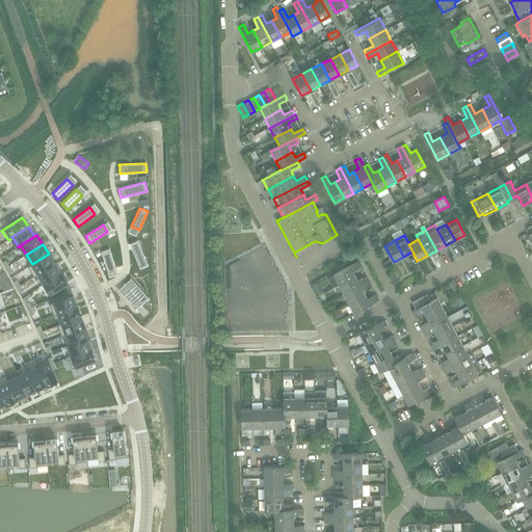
[(140,246),(132,249),(140,268),(149,265),(140,246)]
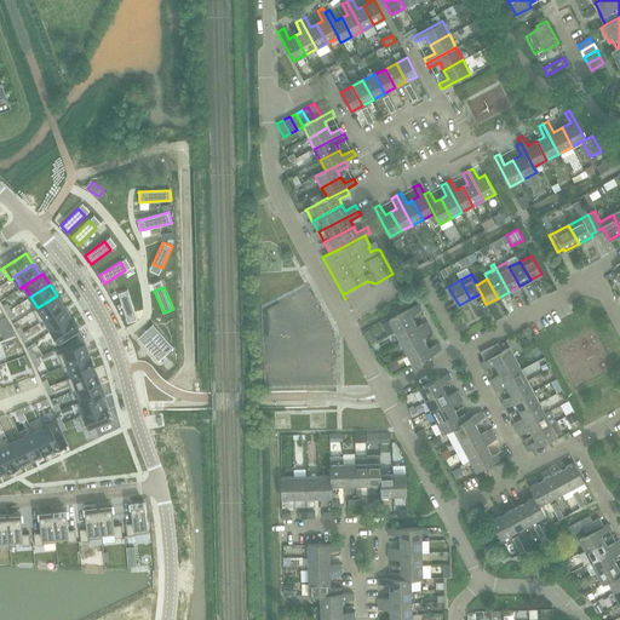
[(127,290),(119,293),(126,316),(135,313),(127,290)]
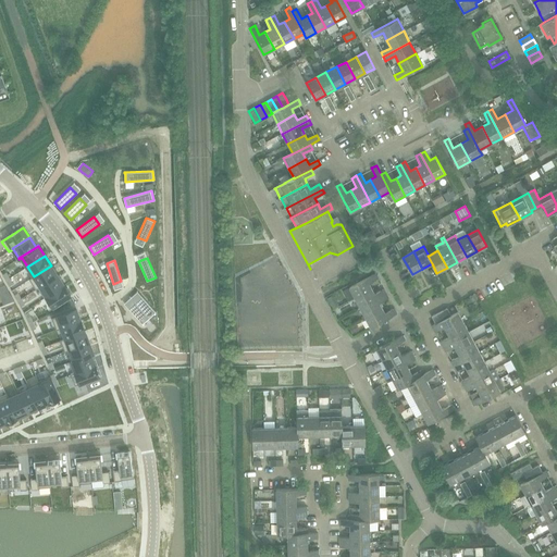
[(34,276),(29,280),(36,289),(38,288),(58,275),(51,265),(34,276)]
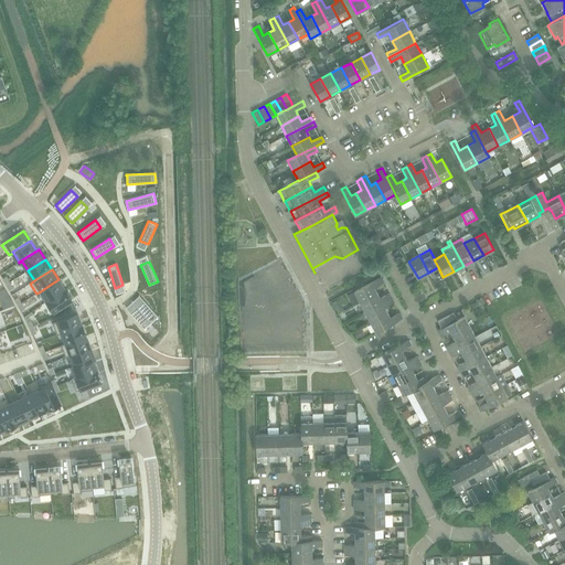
[(354,291),(360,302),(377,292),(374,287),(384,283),(381,277),(354,291)]
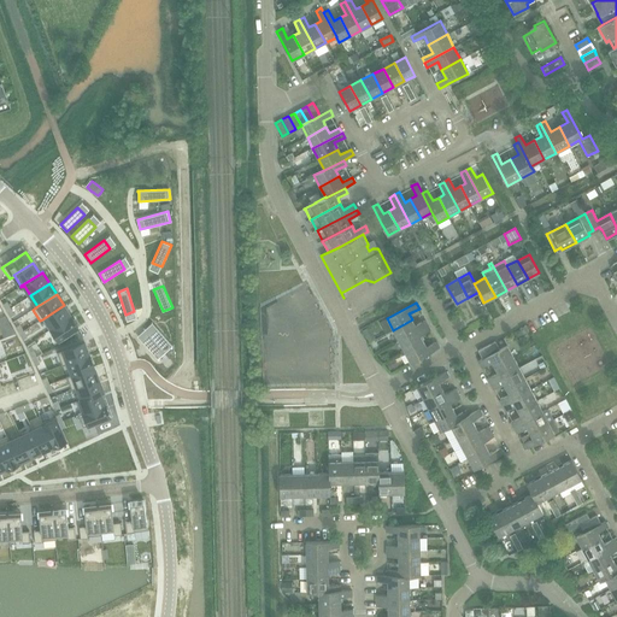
[(64,305),(42,319),(50,330),(71,316),(64,305)]
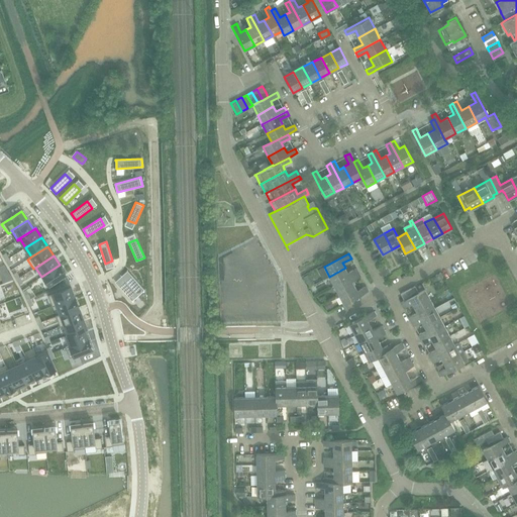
[(60,265),(41,277),(47,286),(66,275),(60,265)]
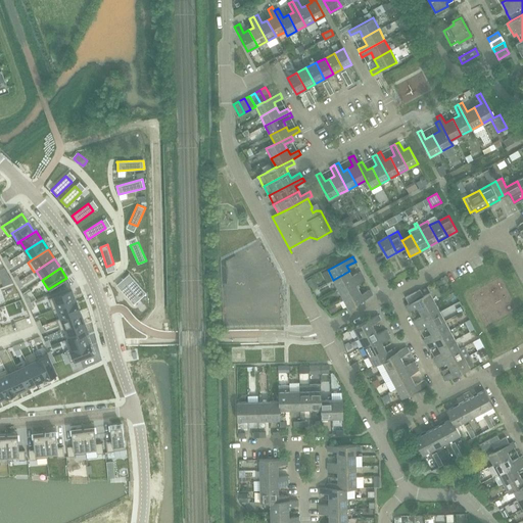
[(333,280),(338,289),(363,276),(361,272),(351,276),(349,271),(333,280)]
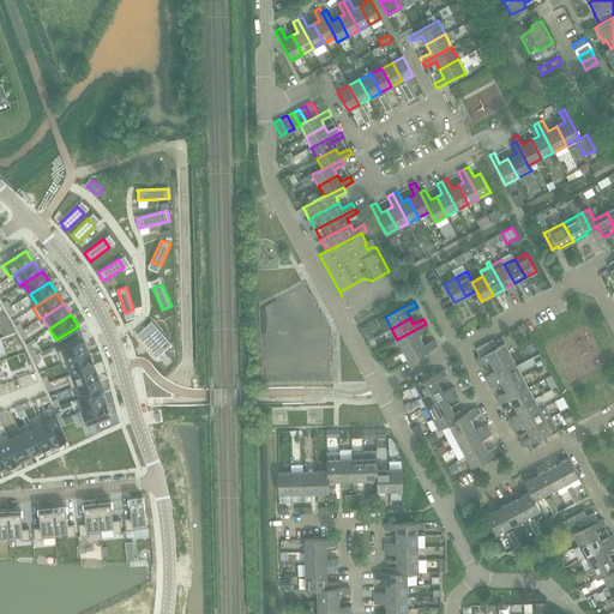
[(397,339),(403,350),(421,339),(419,333),(428,329),(426,324),(397,339)]
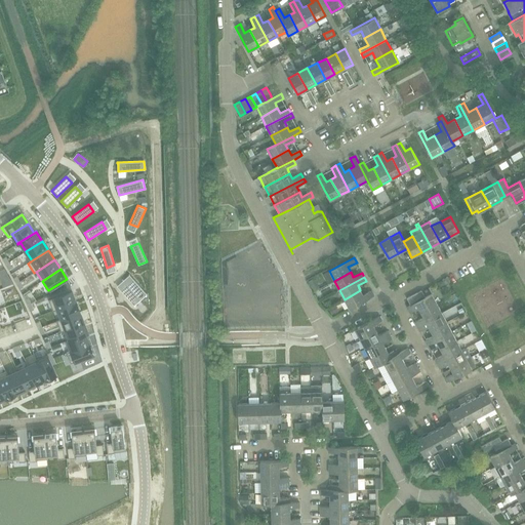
[(133,279),(127,285),(140,299),(147,294),(133,279)]
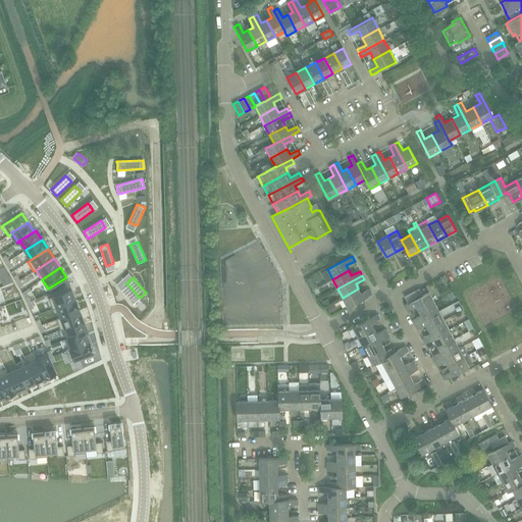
[(126,283),(120,289),(134,304),(140,298),(126,283)]
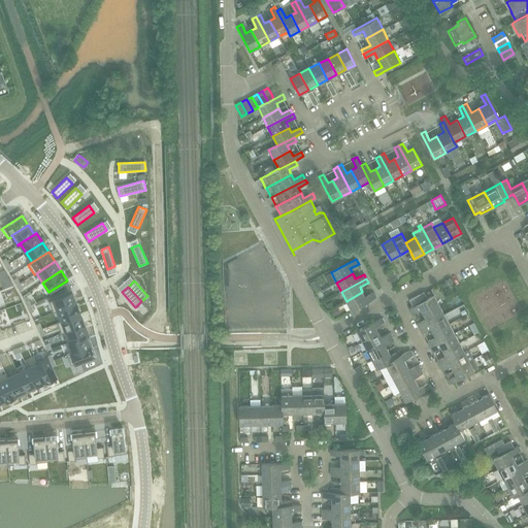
[(362,292),(347,301),(352,310),(376,297),(373,293),(365,297),(362,292)]
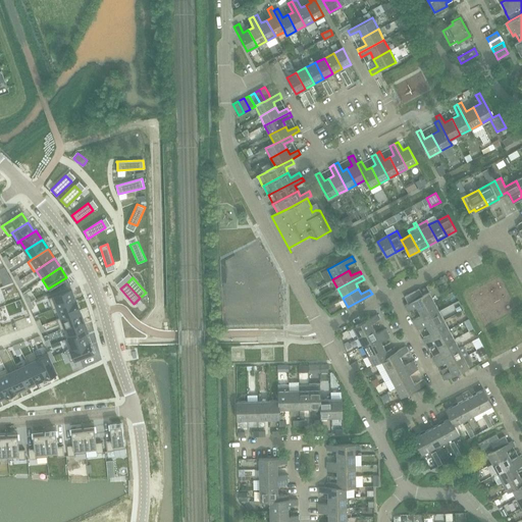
[(416,306),(419,311),(434,302),(429,293),(423,296),(419,289),(405,297),(408,304),(405,305),(408,311),(416,306)]
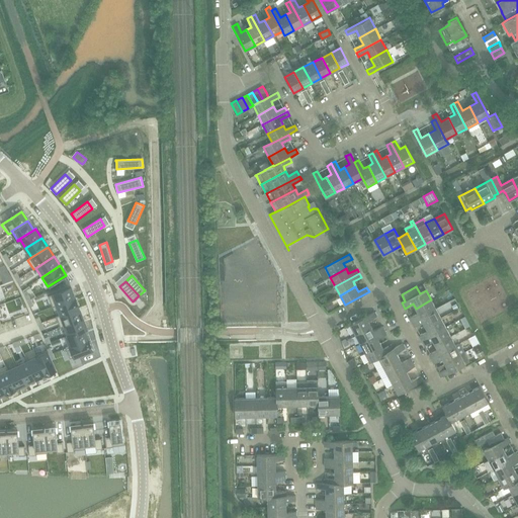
[(71,287),(49,295),(53,307),(57,306),(57,305),(75,297),(71,287)]
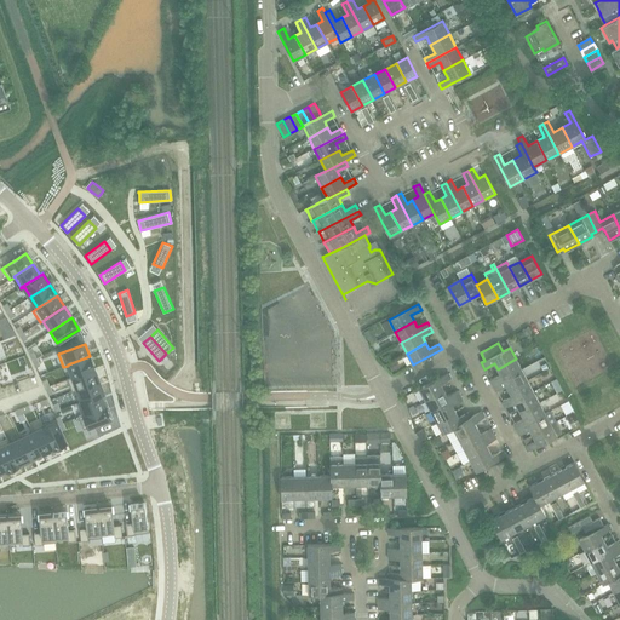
[(90,356),(68,365),(68,366),(73,377),(95,368),(90,356)]
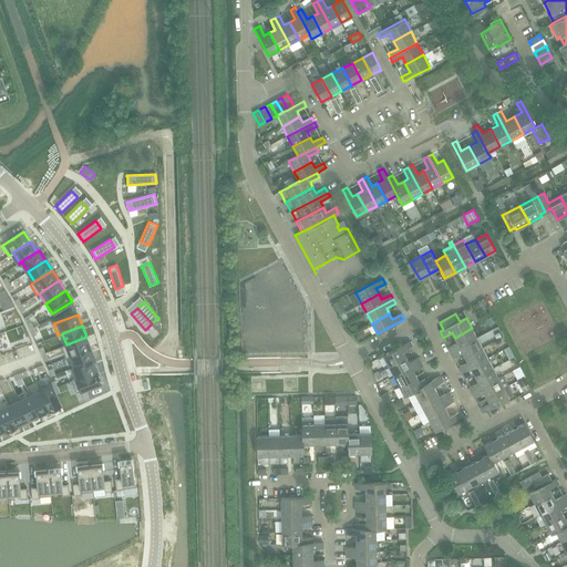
[(447,348),(451,352),(477,338),(472,328),(455,338),(457,342),(447,348)]
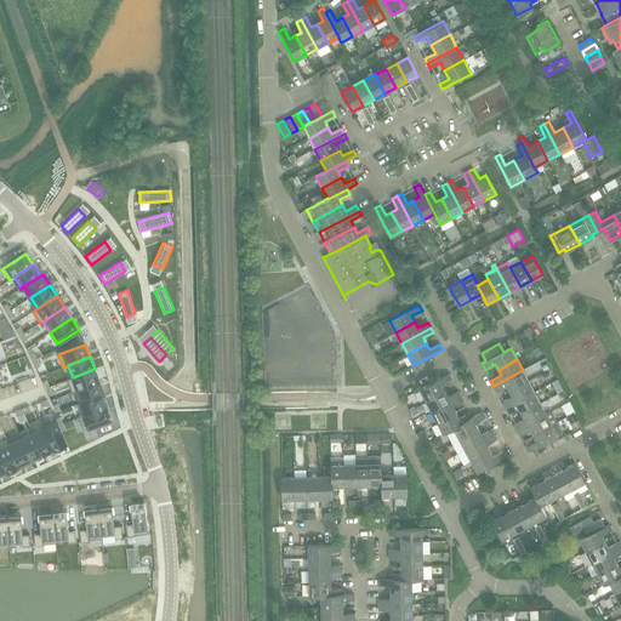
[(73,377),(67,379),(73,392),(78,391),(78,389),(100,381),(95,369),(73,377)]
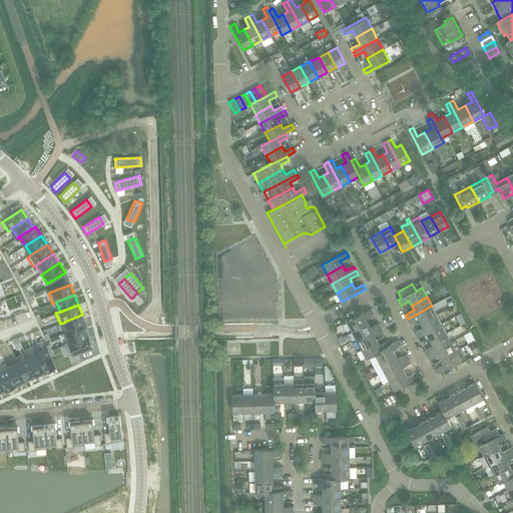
[(419,319),(421,324),(437,315),(432,306),(408,319),(410,324),(419,319)]
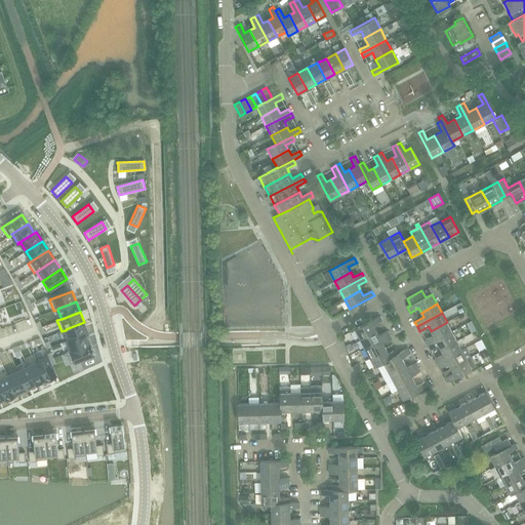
[(355,329),(360,338),(375,330),(373,325),(381,320),(379,316),(355,329)]
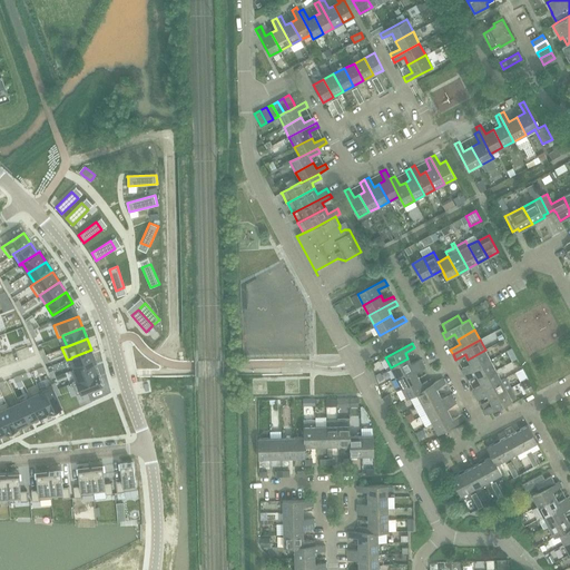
[(91,350),(71,357),(71,359),(76,369),(72,370),(74,370),(96,361),(91,350)]
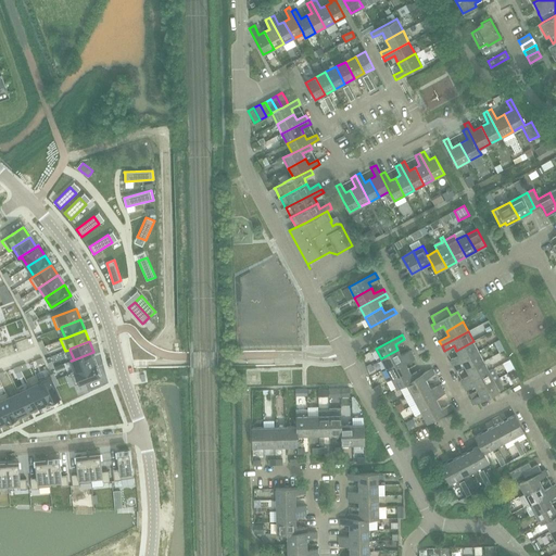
[(450,361),(453,365),(479,352),(474,341),(456,351),(458,355),(450,361)]
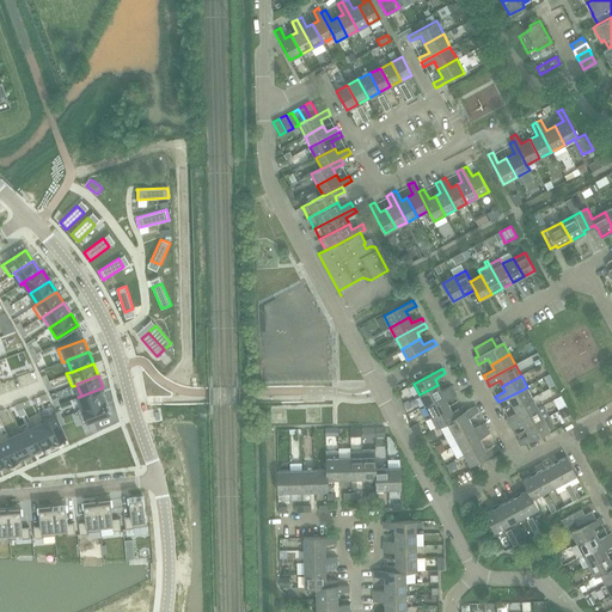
[(420,395),(426,405),(454,390),(452,385),(441,391),(438,385),(420,395)]
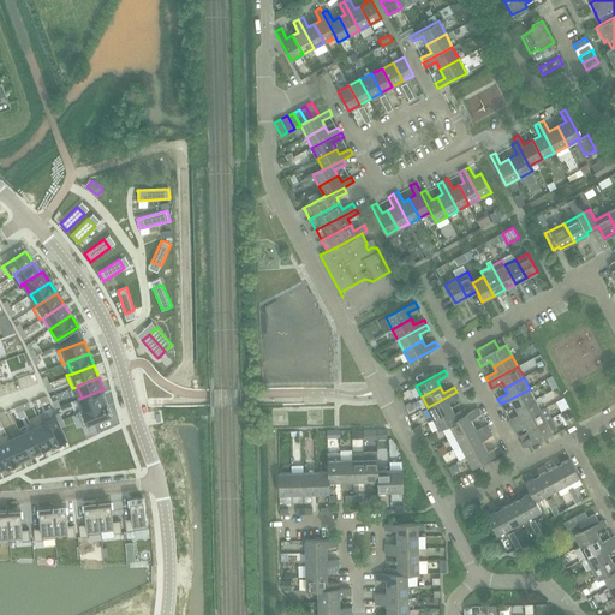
[(103,389),(79,399),(83,411),(105,402),(101,392),(103,390),(103,389)]
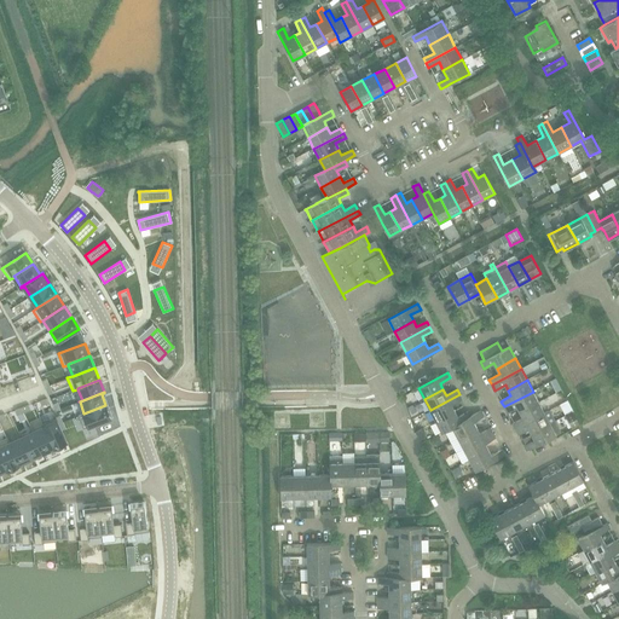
[(518,408),(520,412),(539,403),(533,392),(504,406),(507,412),(518,408)]
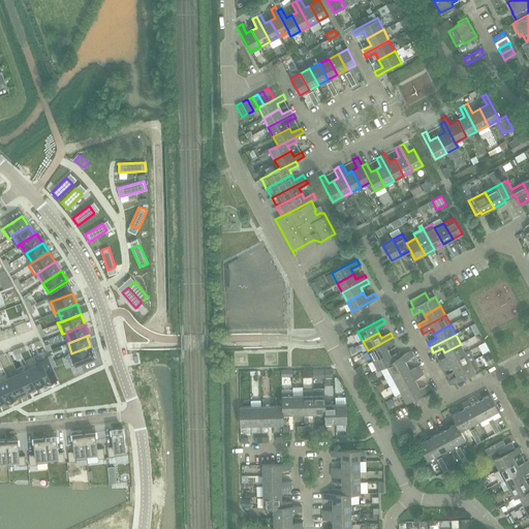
[(368,350),(372,360),(389,351),(385,346),(395,341),(393,337),(368,350)]
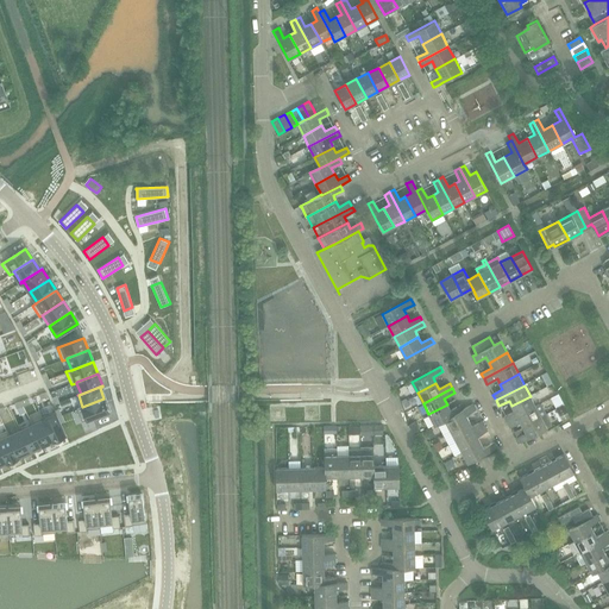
[(504,416),(507,422),(535,407),(531,396),(512,406),(514,412),(504,416)]
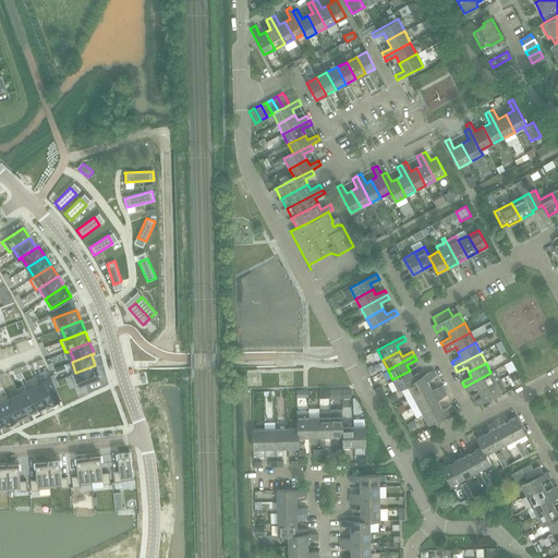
[(75,373),(71,374),(75,386),(99,377),(95,365),(75,373)]
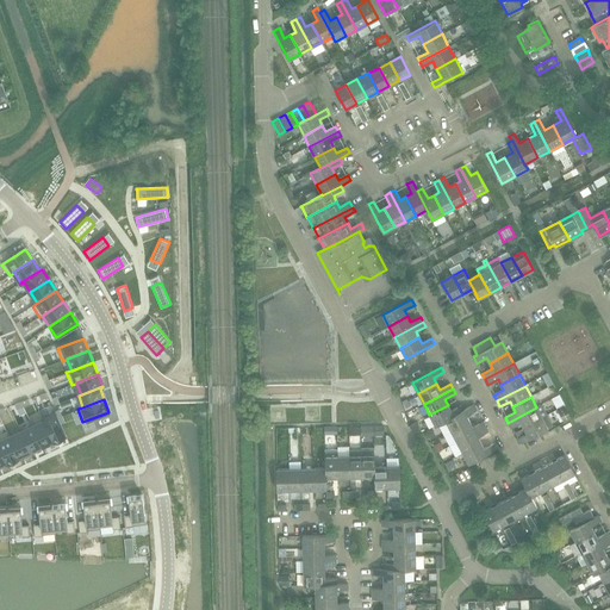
[(446,421),(452,431),(470,421),(467,415),(477,410),(474,404),(464,410),(465,411),(446,421)]
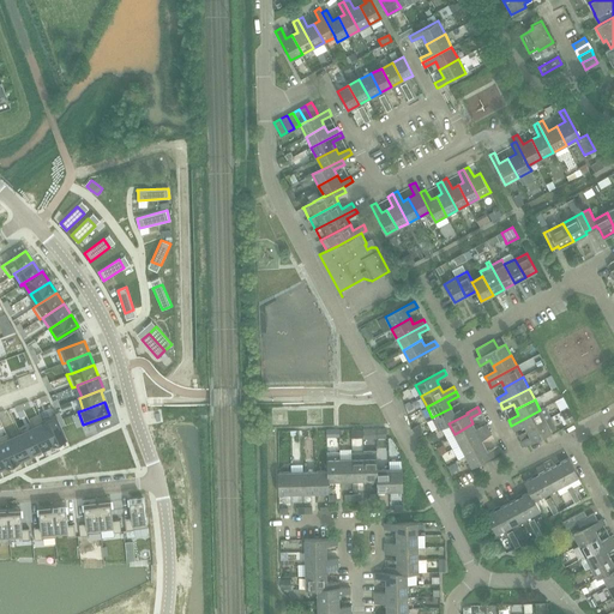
[(438,428),(449,423),(468,414),(467,413),(464,408),(455,414),(451,408),(432,417),(438,428)]
